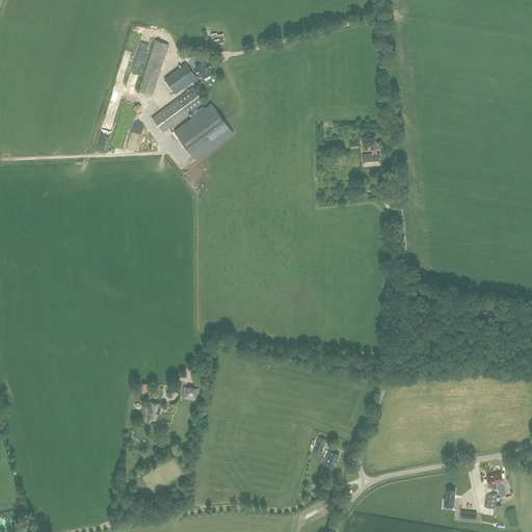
[(213,47),(224,44),(222,36),(211,38),(213,47)]
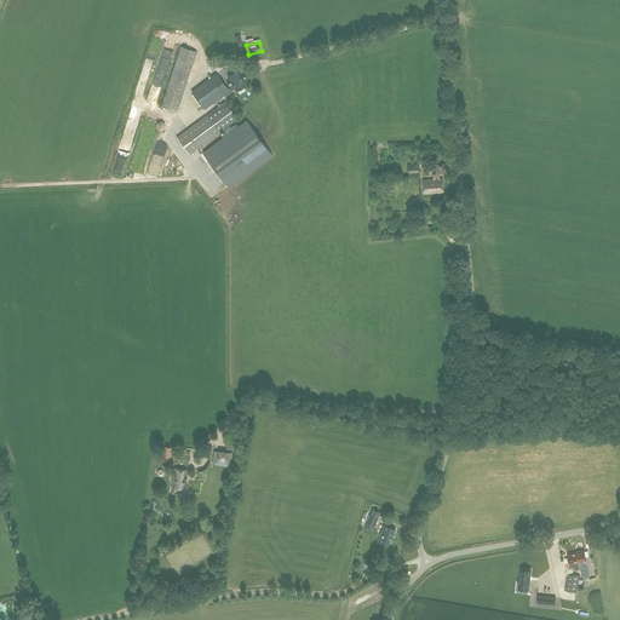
[(178,110),(196,51),(182,46),(162,105),(178,110)]
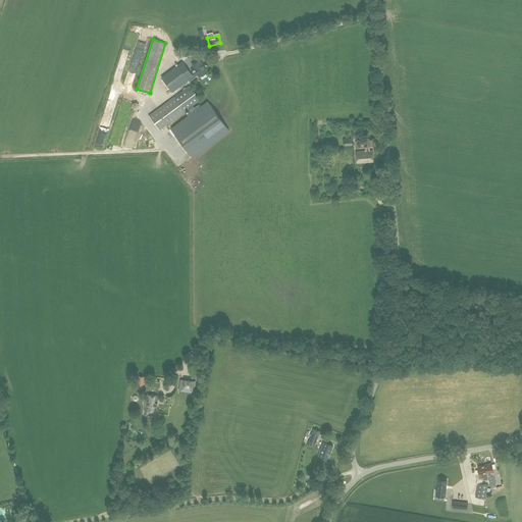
[(199,75),(206,71),(203,66),(200,60),(193,64),(196,70),(193,71),(194,74),(197,72),(199,75)]
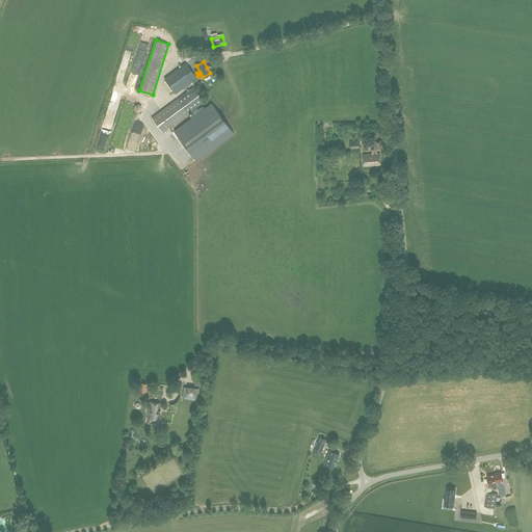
[(181,64),(160,80),(171,95),(192,79),(181,64)]
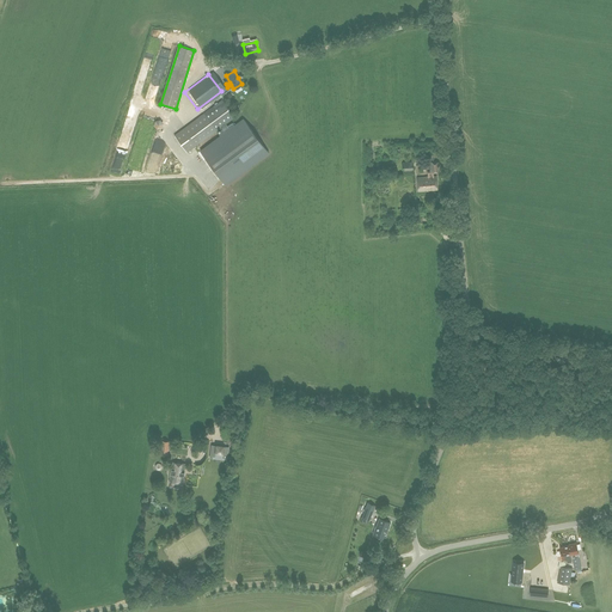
[(222,101),(220,102),(175,135),(188,152),(234,117),(222,101)]
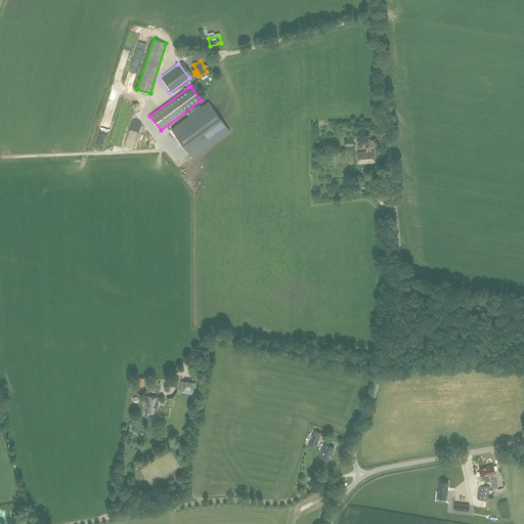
[(172,129),(192,158),(230,130),(209,101),(201,107),(199,104),(186,114),(188,117),(172,129)]
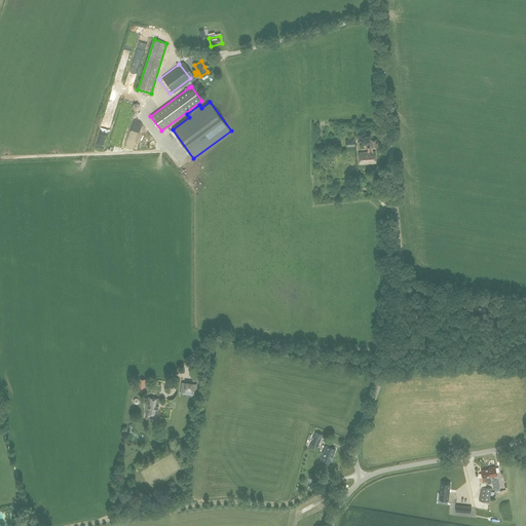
[(375,151),(372,151),(372,148),(379,148),(378,139),(369,139),(370,148),(367,148),(368,152),(359,152),(359,164),(375,163),(375,151)]
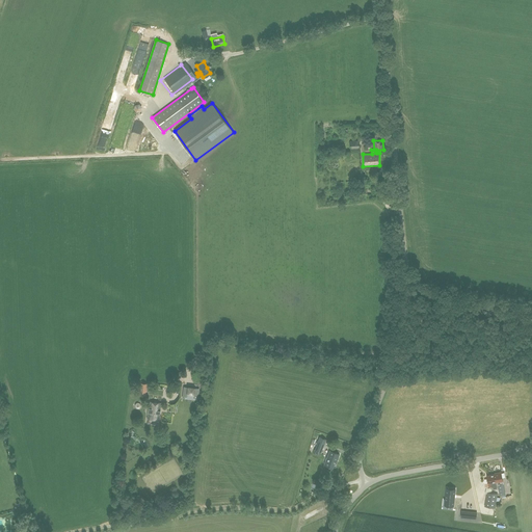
[(106,152),(108,143),(100,141),(98,150),(106,152)]
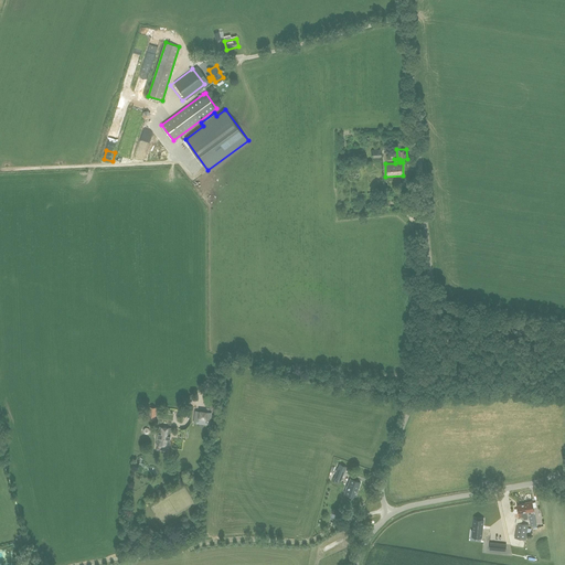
[(194,423),(210,425),(211,413),(195,411),(194,423)]
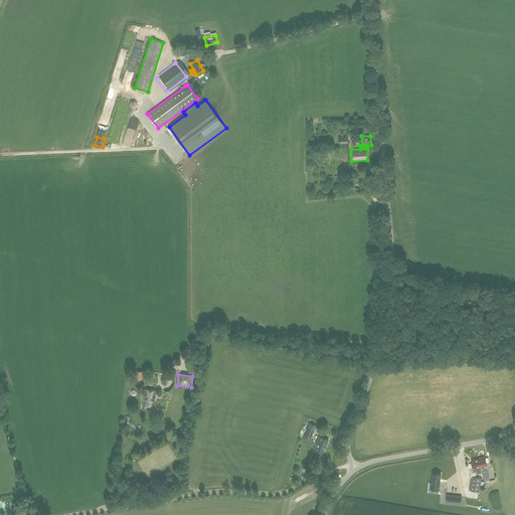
[(145,388),(143,404),(154,406),(156,389),(145,388)]
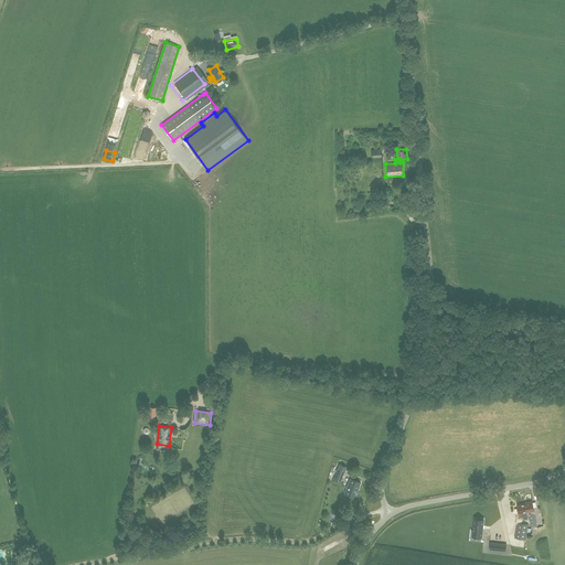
[(339,464),(334,478),(341,480),(345,466),(339,464)]
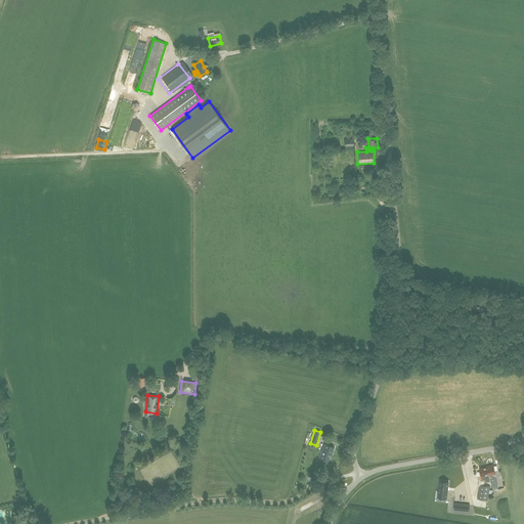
[(319,457),(319,460),(319,462),(325,464),(326,463),(328,461),(331,453),(332,453),(334,447),(325,443),(319,457)]
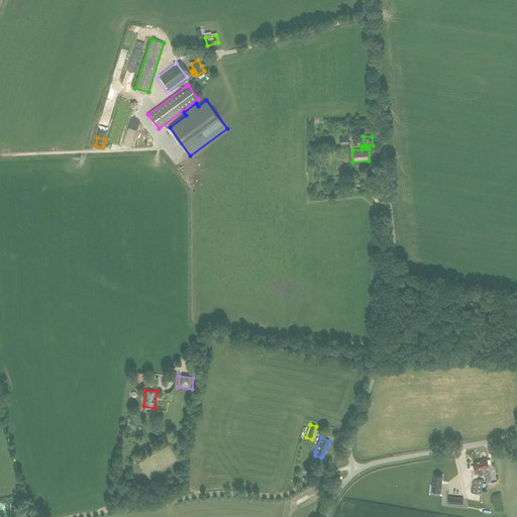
[(475,470),(472,470),(473,474),(479,473),(480,476),(484,475),(483,469),(484,469),(486,482),(492,481),(488,458),(481,459),(481,460),(473,462),(475,470)]
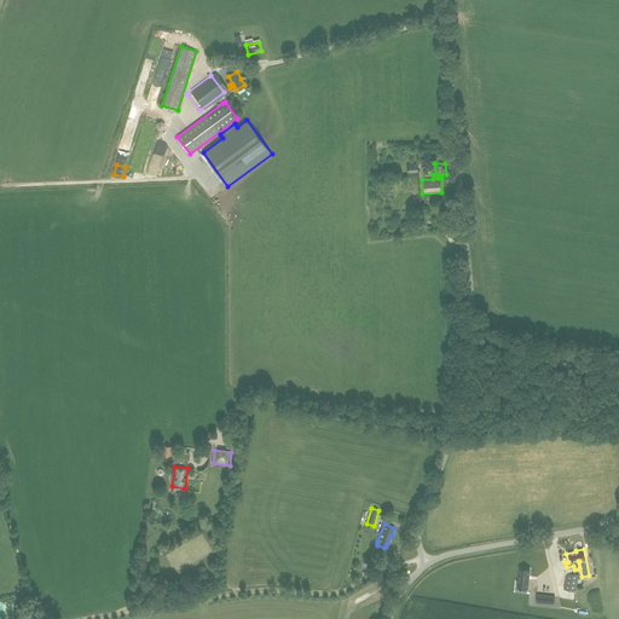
[(527,589),(530,570),(520,568),(518,588),(527,589)]
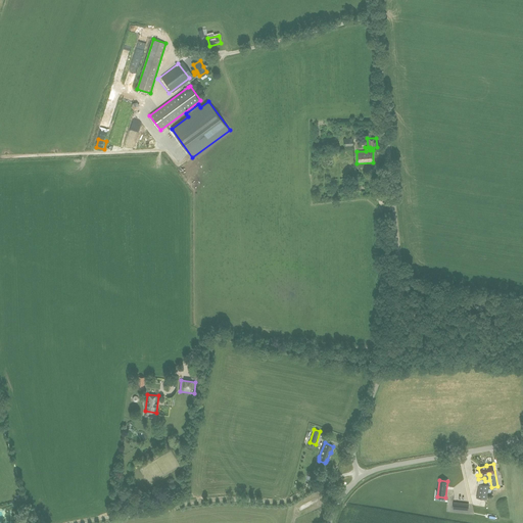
[(489,485),(479,484),(476,497),(486,500),(489,485)]
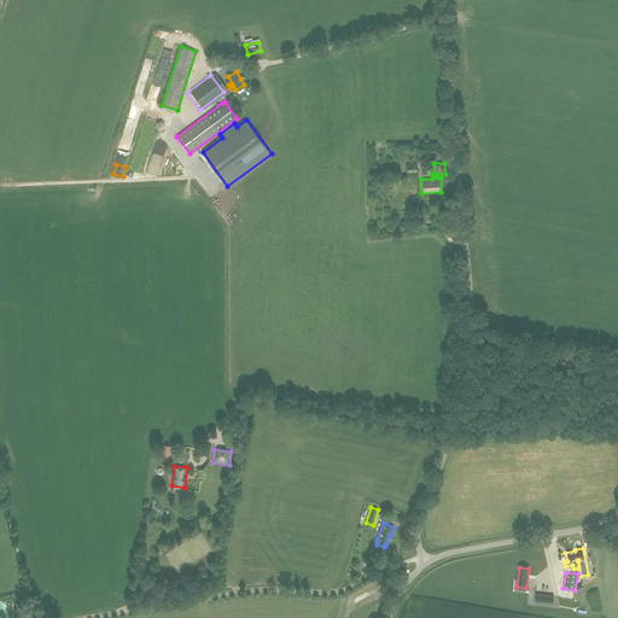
[(554,595),(536,594),(535,601),(553,604),(554,595)]
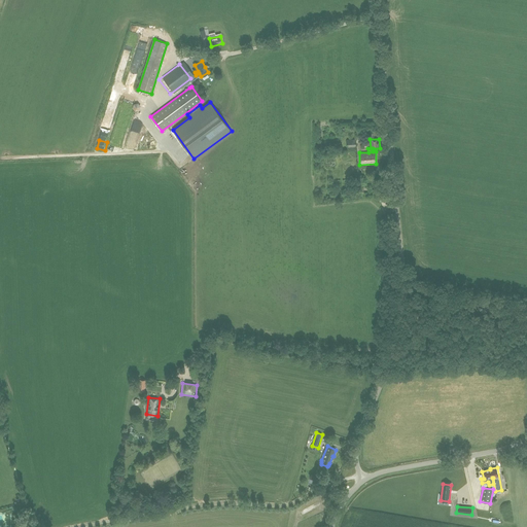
[(5,524),(13,517),(9,513),(1,520),(5,524)]
